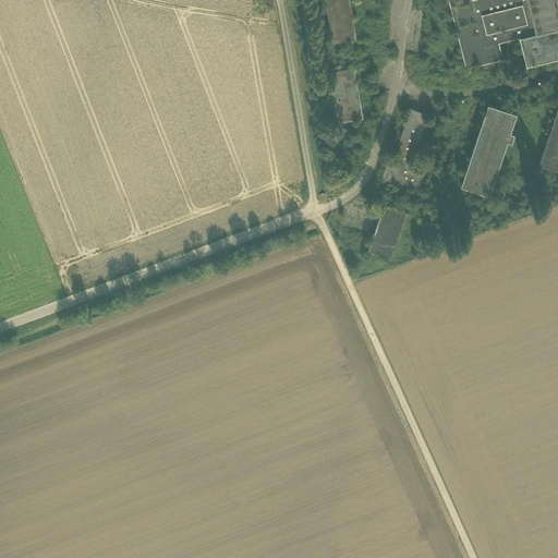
[(325,0),(332,43),(356,39),(349,0),(325,0)]
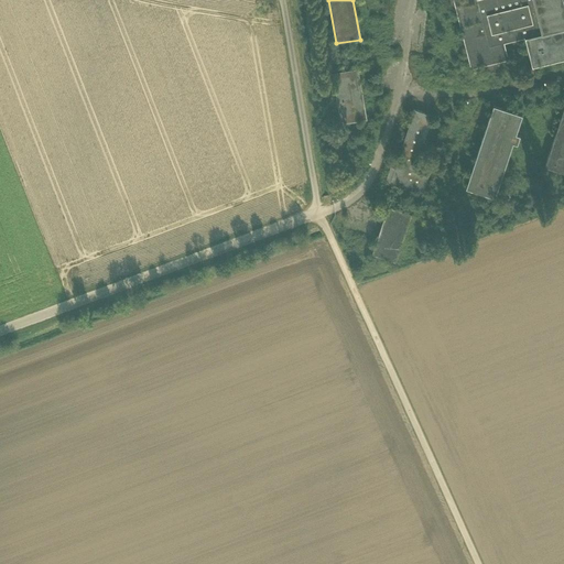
[(524,38),(532,66),(563,57),(563,3),(563,0),(453,0),(470,68),(508,58),(503,43),(524,38)]
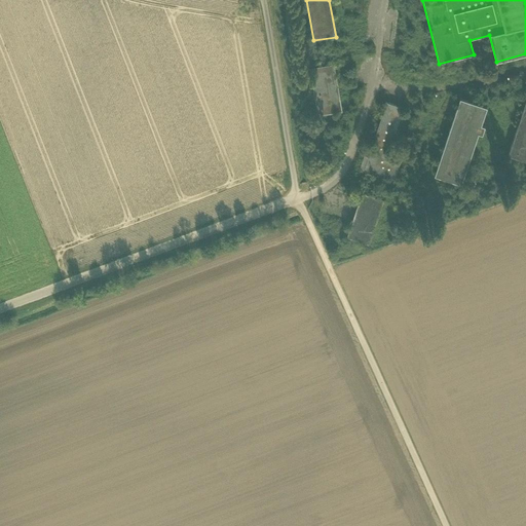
[(309,68),(317,115),(342,111),(334,64),(309,68)]
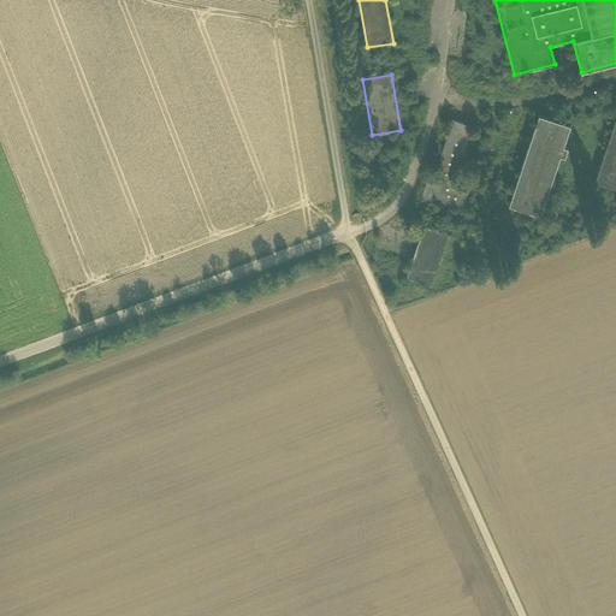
[(509,205),(540,215),(560,155),(564,157),(568,148),(563,146),(570,125),(539,114),(509,205)]
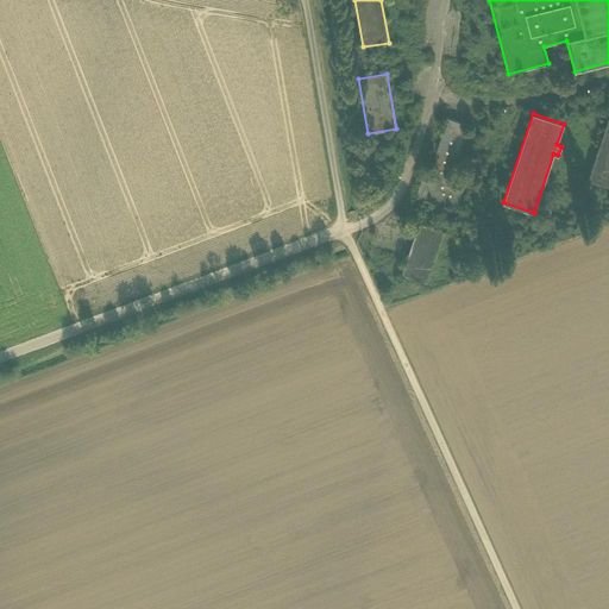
[(608,113),(588,180),(608,186),(608,113)]
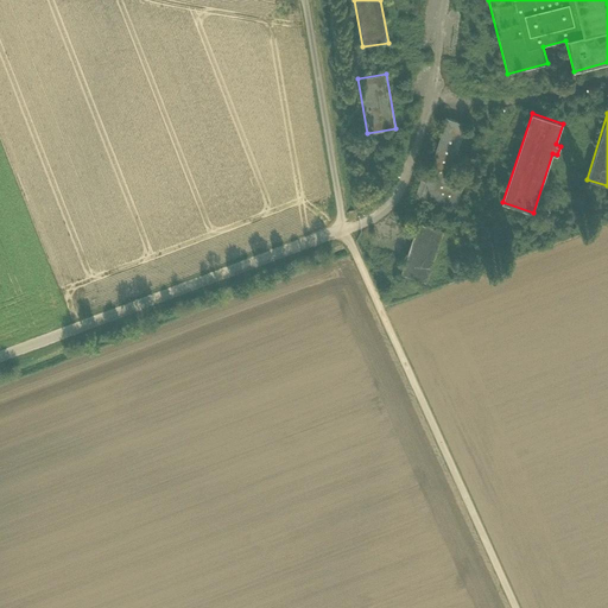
[(420,196),(456,208),(462,188),(447,183),(466,125),(447,119),(425,181),(420,178),(416,194),(420,196)]
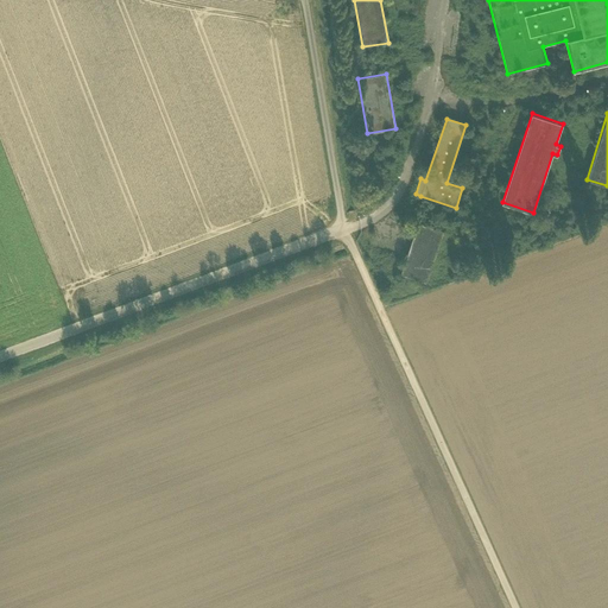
[(401,274),(426,283),(443,230),(418,222),(401,274)]
